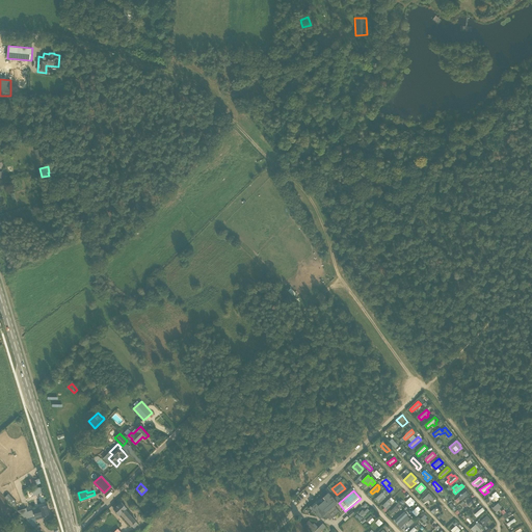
[(395,497),(396,498),(396,497),(398,499),(401,497),(399,496),(401,494),(398,490),(396,493),(395,490),(393,493),(395,496),(395,497)]
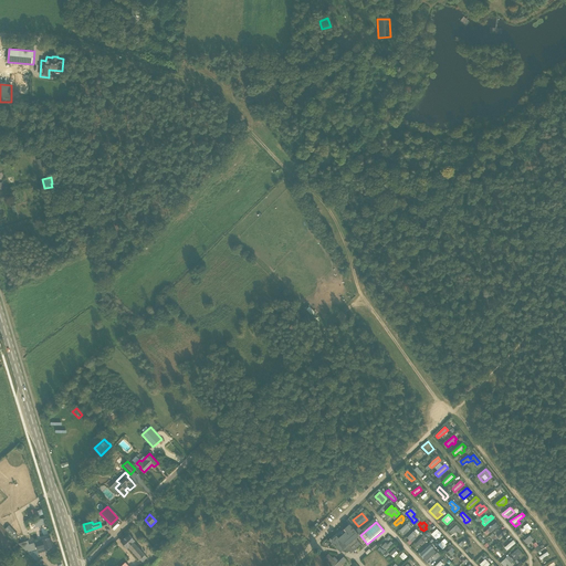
[(488,530),(490,532),(499,525),(496,522),(488,530)]
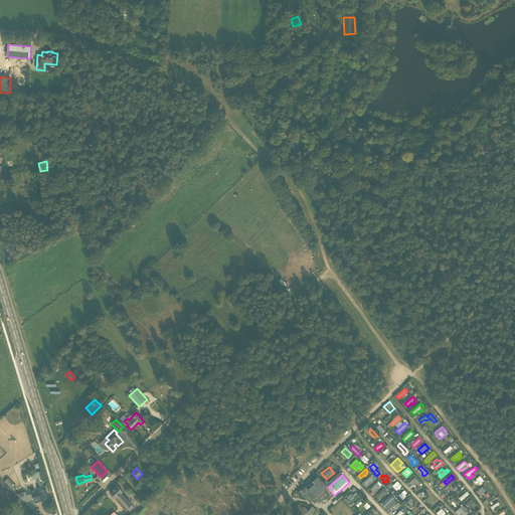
[(473,481),(478,487),(485,481),(481,476),(473,481)]
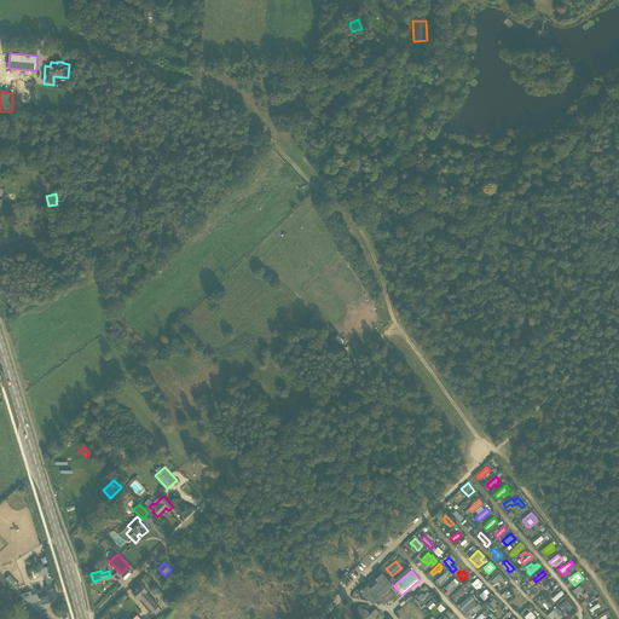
[(382,573),(372,582),(388,600),(394,595),(389,589),(388,588),(393,584),(392,584),(395,580),(392,577),(388,579),(383,574),(382,573)]
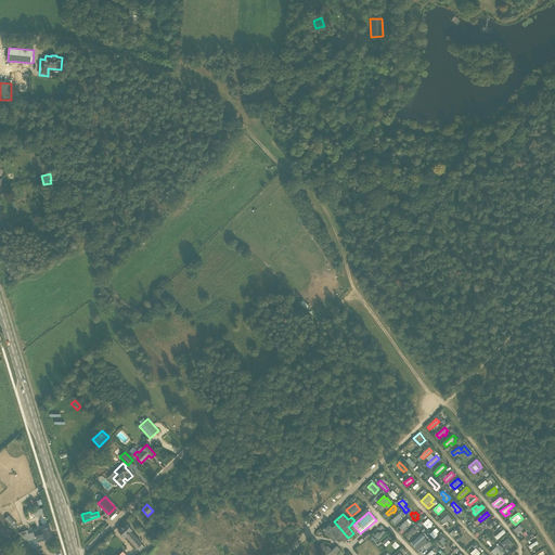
[(400,517),(401,516),(399,514),(391,519),(396,525),(402,519),(400,517)]
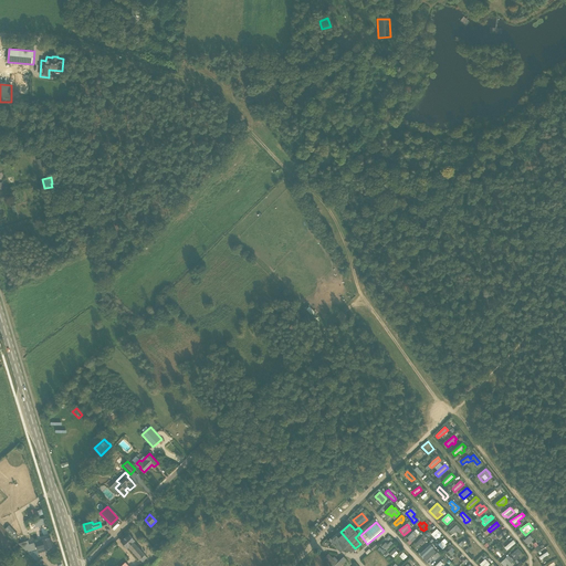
[(459,533),(462,531),(457,524),(449,532),(452,534),(457,530),(459,533)]
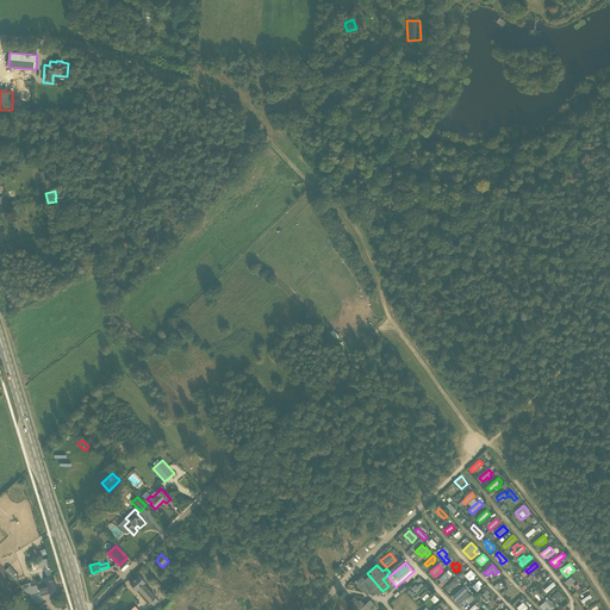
[(19,578),(10,566),(5,570),(16,582),(19,578)]
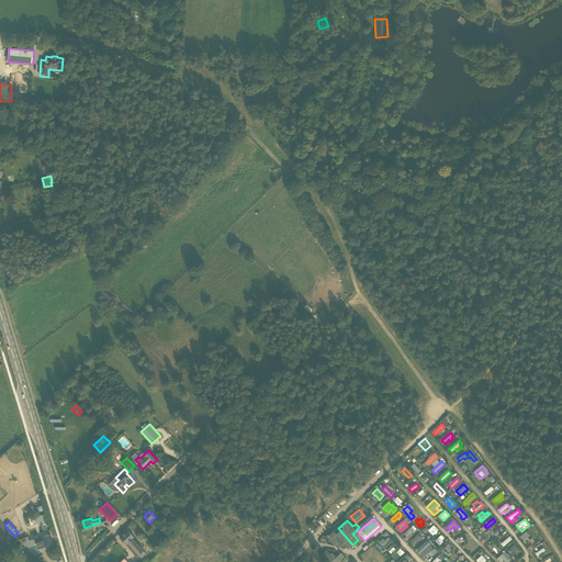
[(434,526),(428,530),(433,536),(438,530),(434,526)]
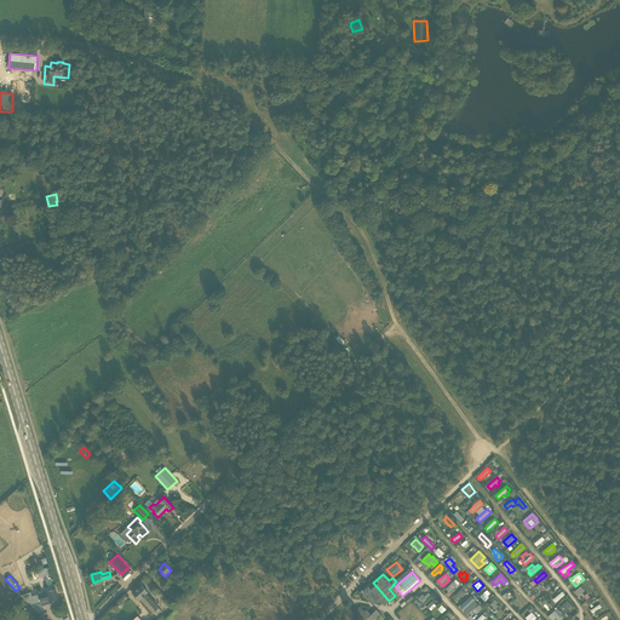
[(446,589),(451,595),(455,590),(454,589),(455,587),(454,586),(455,585),(453,581),(446,589)]
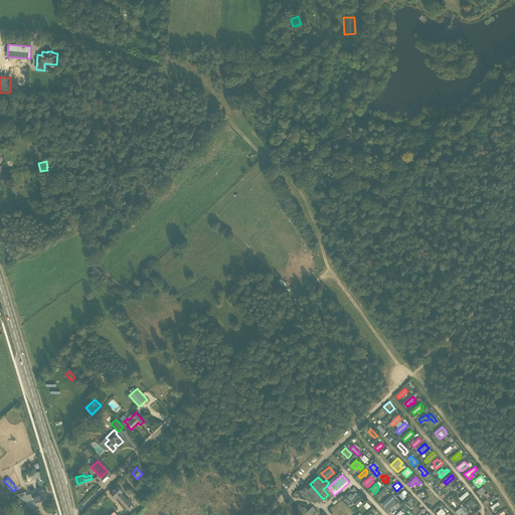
[(453,489),(455,491),(462,485),(459,483),(453,489)]
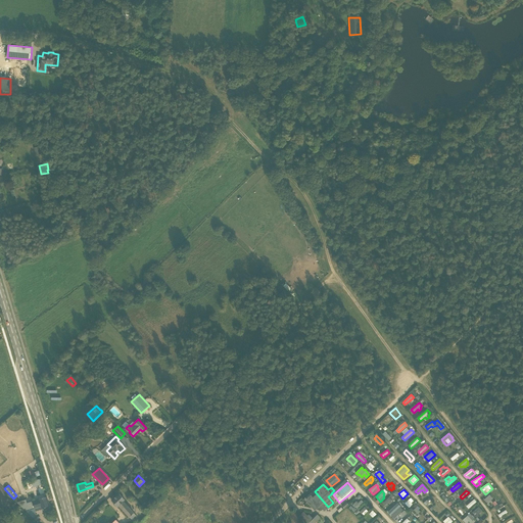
[(306,498),(315,509),(321,503),(327,509),(328,507),(315,491),(306,498)]
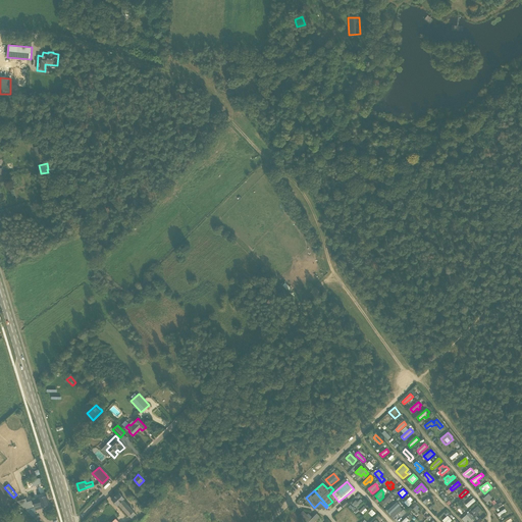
[(119,492),(112,500),(117,506),(119,505),(129,516),(132,518),(136,514),(123,501),(125,500),(119,492)]
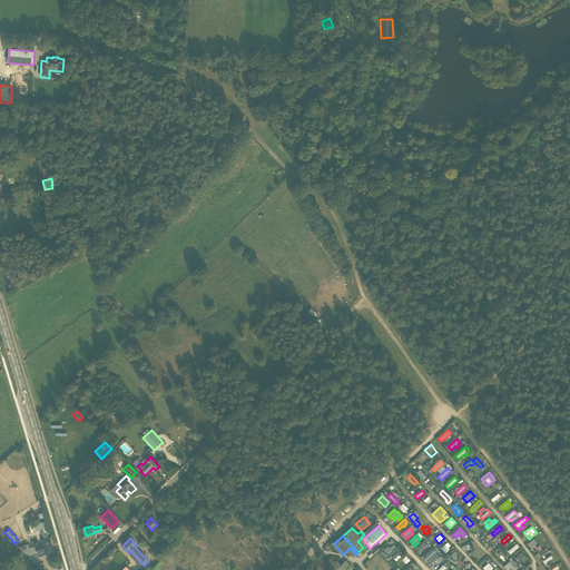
[(537,543),(533,539),(527,543),(531,549),(534,547),(533,546),(537,543)]
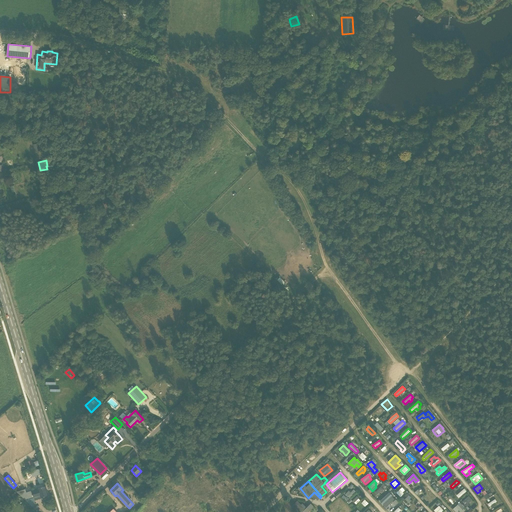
[(28,499),(26,500),(31,505),(35,503),(34,500),(34,498),(40,496),(41,497),(48,495),(46,486),(41,487),(26,492),(28,499)]
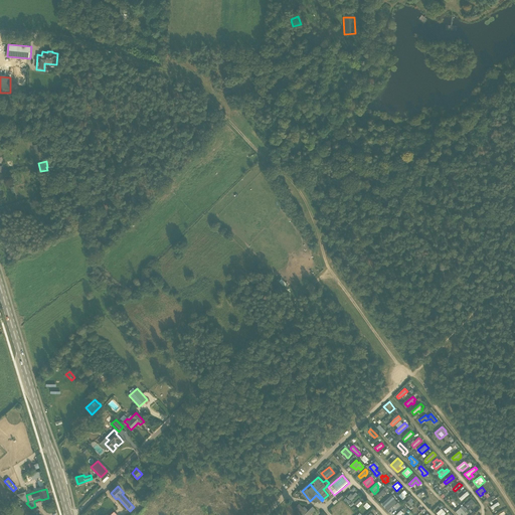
[(462,501),(470,494),(468,491),(460,498),(462,501)]
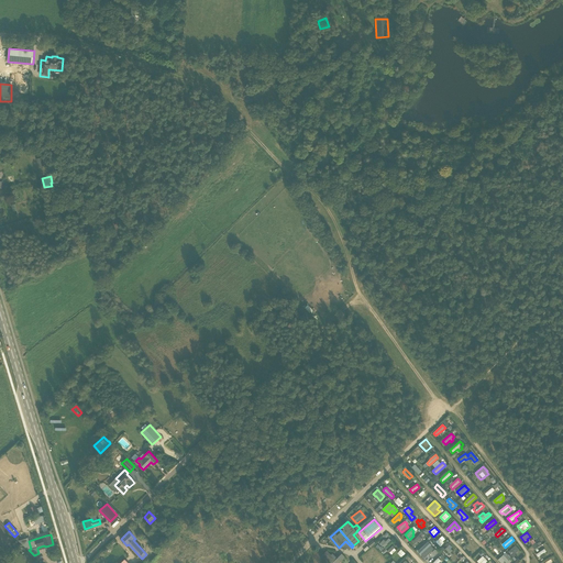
[(379,543),(384,548),(392,540),(388,538),(385,541),(384,540),(379,543)]
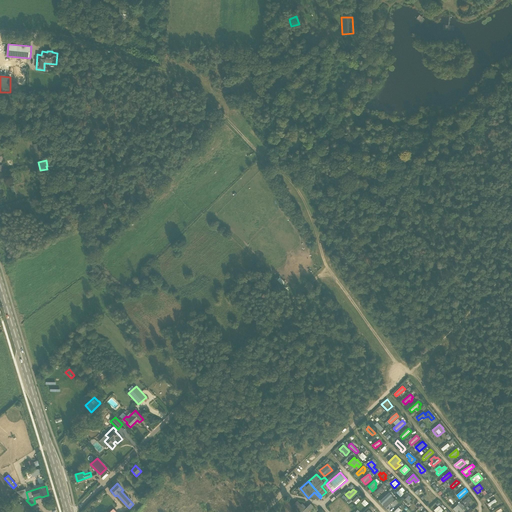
[(400,489),(396,492),(400,497),(404,493),(400,489)]
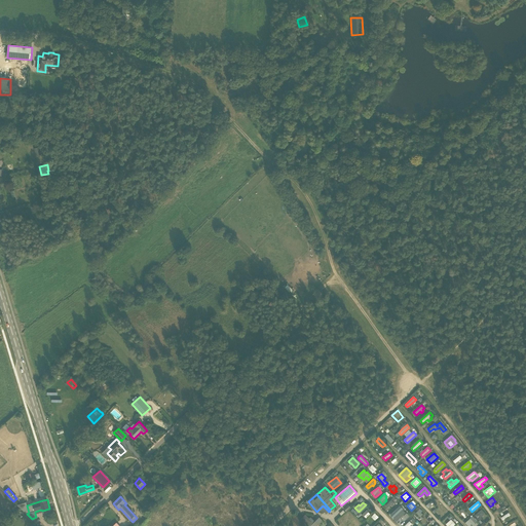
[(403,510),(400,505),(390,515),(397,521),(406,513),(403,510)]
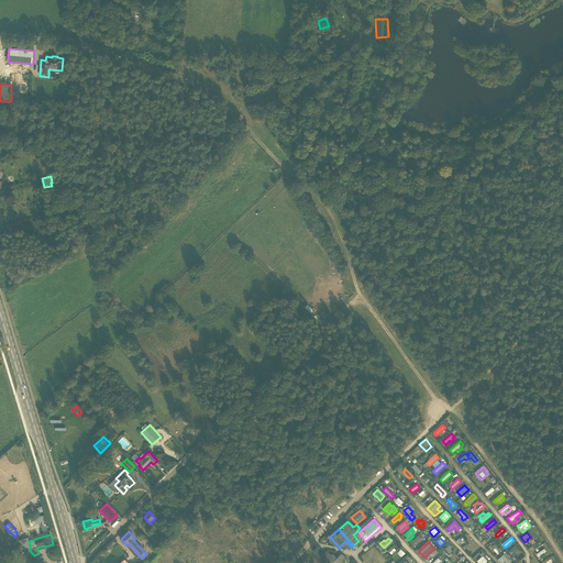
[(477,552),(479,550),(472,541),(470,544),(473,549),(472,550),(475,553),(476,552),(477,552)]
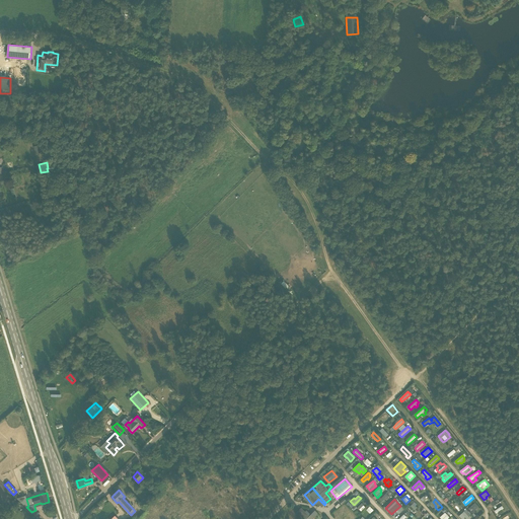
[(362,503),(357,508),(361,511),(366,507),(362,503)]
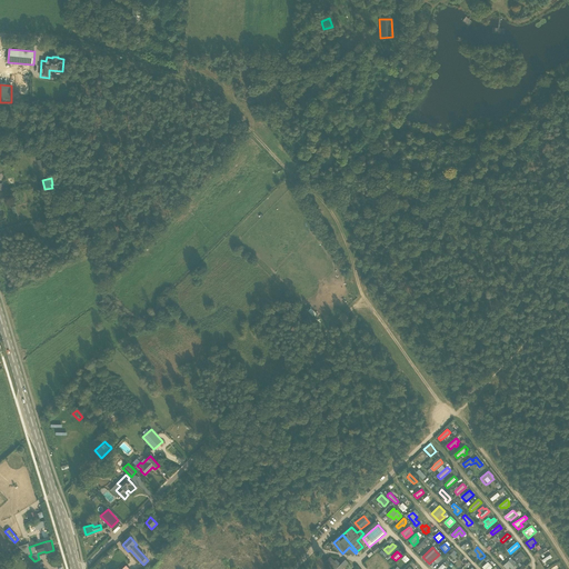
[(516,560),(518,558),(520,560),(526,556),(521,551),(513,558),(516,560)]
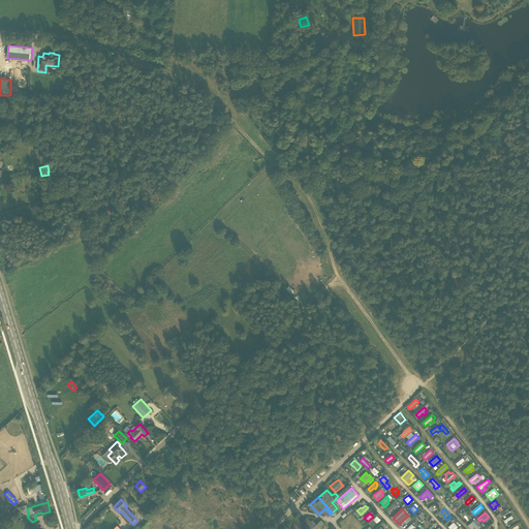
[(310,528),(314,525),(306,517),(303,521),(310,528)]
